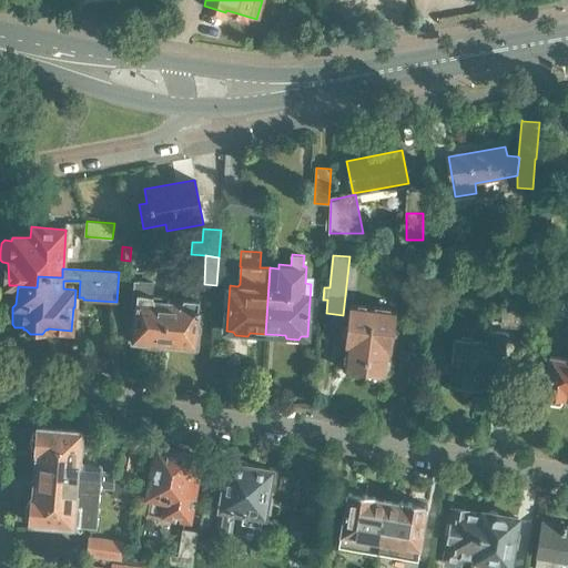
[(152,296),(153,283),(134,281),(132,306),(137,306),(135,320),(132,322),(130,342),(163,345),(168,301),(168,297),(152,296)]
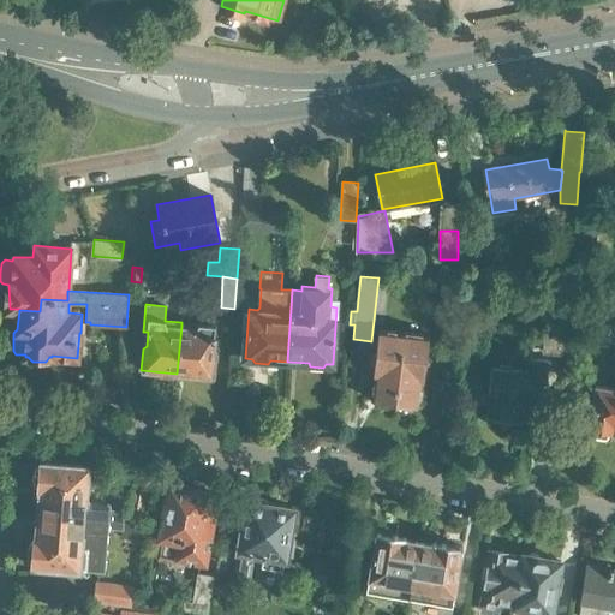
[(197,327),(181,326),(177,374),(215,377),(218,356),(214,352),(218,326),(199,323),(197,327)]
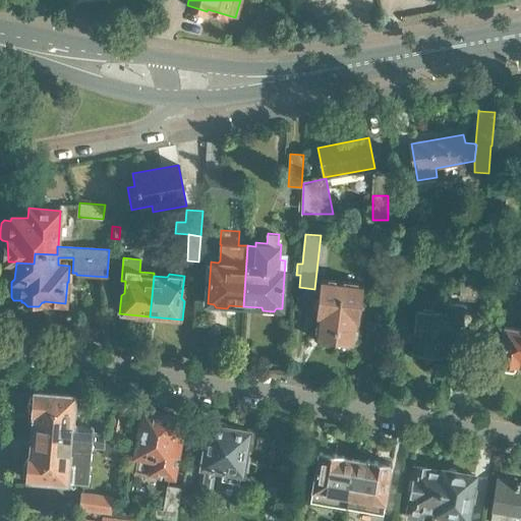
[(480,301),(481,278),(463,276),(461,298),(468,299),(467,300),(480,301)]
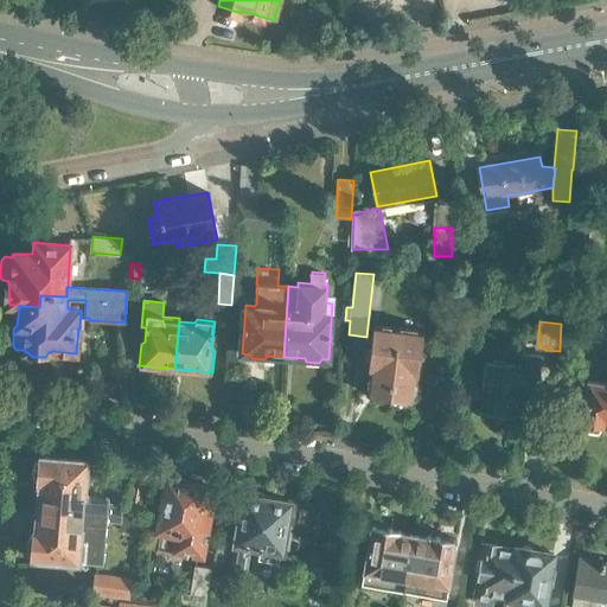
[(423,330),(375,325),(370,362),(362,360),(362,370),(371,371),(369,394),(368,393),(368,395),(415,400),(415,398),(414,398),(416,377),(417,377),(423,330)]
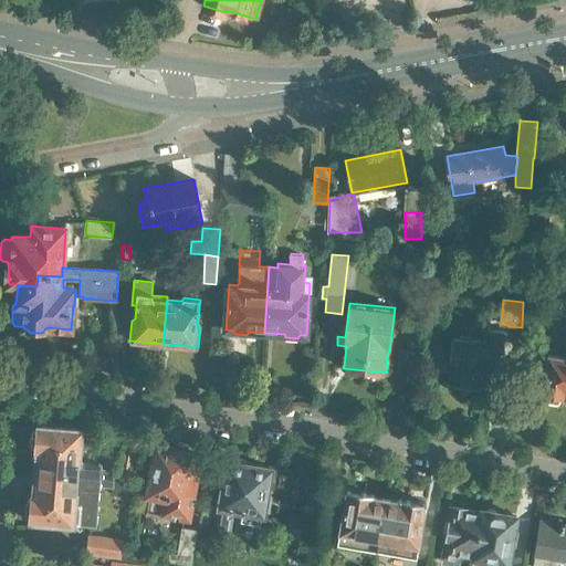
[(500,377),(504,332),(489,329),(486,342),(475,341),(474,339),(473,338),(471,338),(467,337),(465,337),(462,337),(460,337),(458,338),(454,338),(453,343),(451,343),(450,355),(452,355),(449,383),(464,384),(464,386),(467,389),(474,390),(478,388),(478,386),(493,387),(494,376),(500,377)]
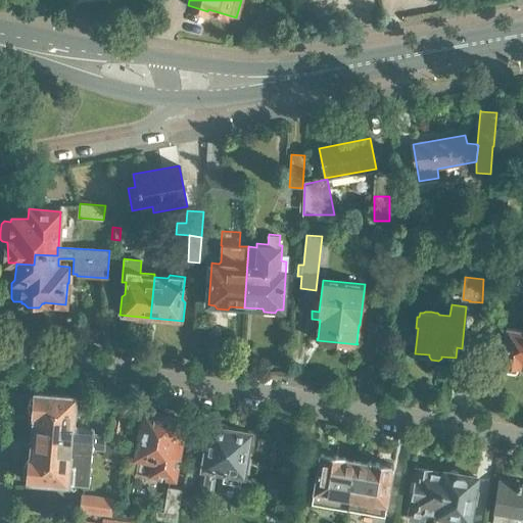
[(517,372),(518,368),(522,369),(522,331),(506,329),(501,365),(504,366),(504,370),(505,372),(514,374),(517,372)]
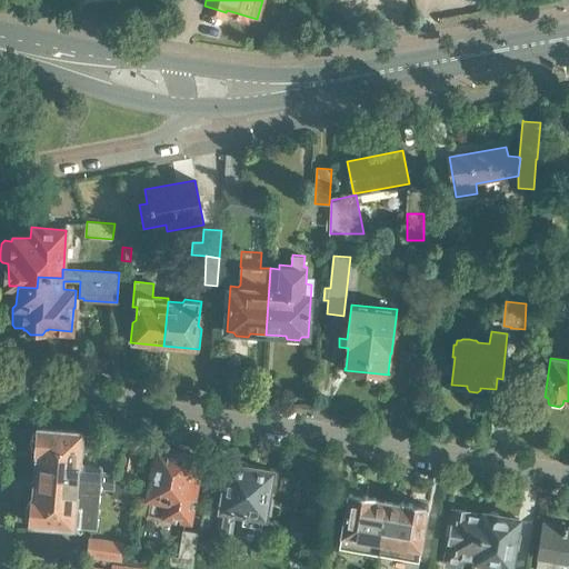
[(117,468),(103,467),(80,465),(81,452),(87,452),(89,432),(39,428),(38,429),(36,430),(33,433),(32,436),(31,437),(30,439),(30,440),(30,442),(30,445),(31,447),(31,448),(35,451),(37,453),(37,455),(35,479),(102,485),(102,482),(116,483),(117,468)]
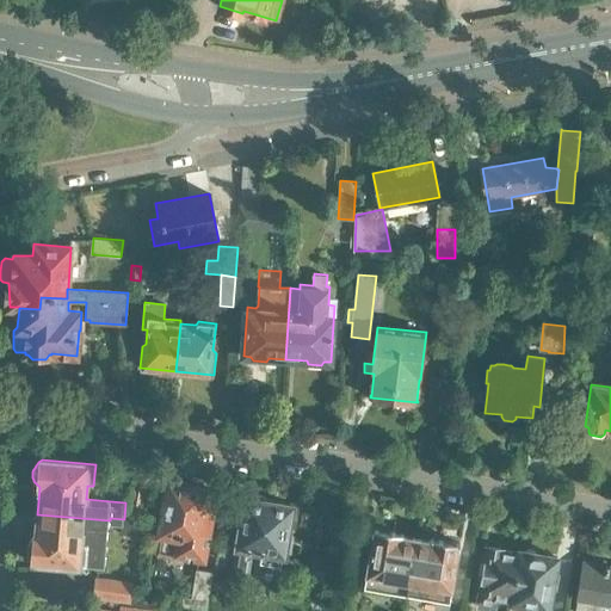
[(162,535),(160,547),(179,550),(179,554),(204,559),(213,507),(207,506),(210,489),(189,486),(185,481),(178,481),(174,483),(170,482),(164,517),(161,518),(160,526),(162,530),(161,535),(162,535)]
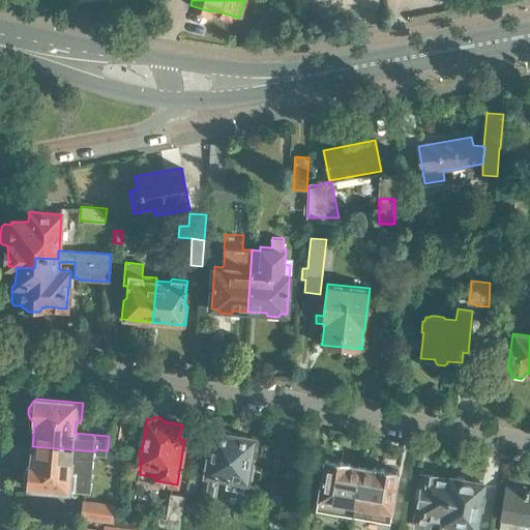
[(206,473),(206,474),(206,476),(202,499),(216,501),(221,478),(228,479),(227,489),(244,492),(245,482),(247,482),(248,478),(253,479),(255,465),(251,465),(255,439),(232,435),(232,434),(231,434),(230,430),(222,429),(217,431),(216,431),(216,432),(213,432),(208,463),(206,463),(204,472),(206,473)]
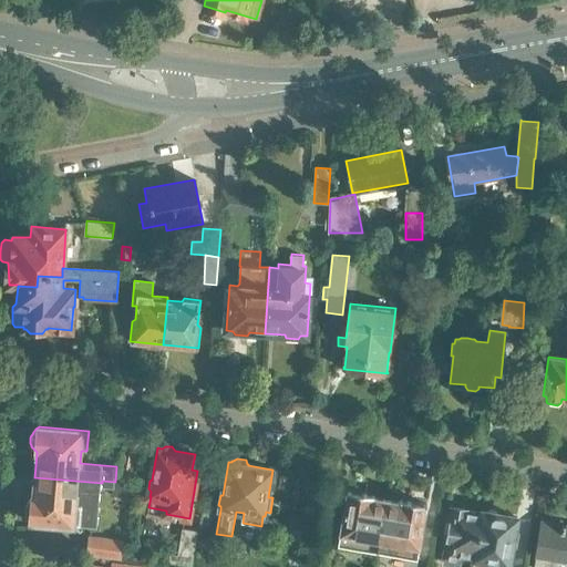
[(102,483),(34,477),(33,495),(32,497),(31,497),(30,498),(29,500),(28,501),(27,502),(26,504),(24,506),(24,508),(24,511),(24,513),(27,516),(28,518),(29,519),(30,521),(31,522),(31,523),(98,527),(101,488),(114,490),(115,482),(102,481),(102,483)]
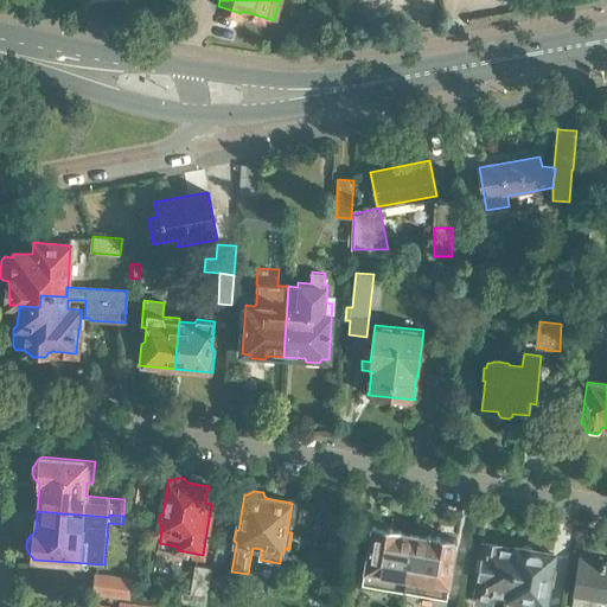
[(364,582),(406,589),(408,576),(406,576),(413,535),(401,532),(401,530),(372,525),(364,573),(366,573),(364,582)]
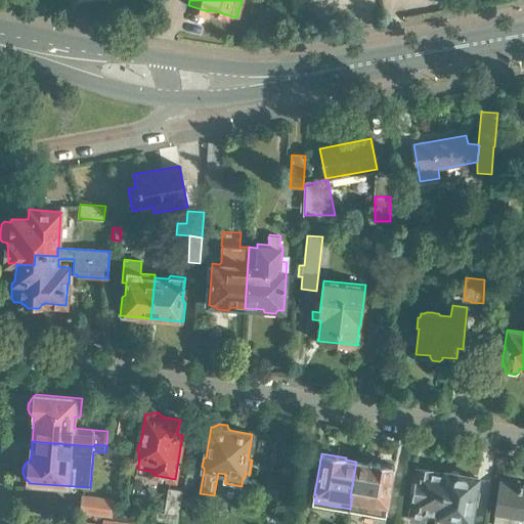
[(352,497),(350,509),(386,515),(387,507),(388,507),(395,466),(370,462),(370,464),(356,462),(350,497),(352,497)]
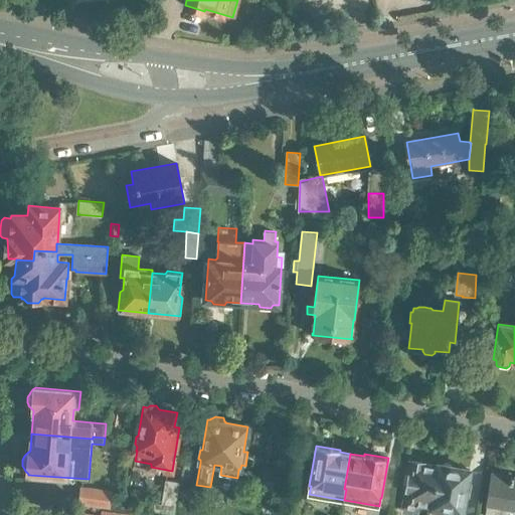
[(416,514),(418,505),(431,507),(437,469),(436,468),(434,466),(428,465),(426,467),(423,466),(423,464),(412,462),(404,511),(416,514)]
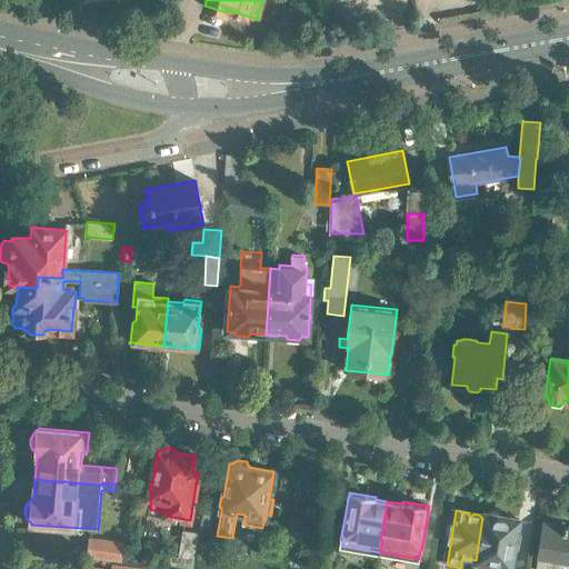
[(510,568),(519,520),(501,517),(498,513),(492,512),(489,515),(485,515),(485,518),(482,518),(476,560),(473,568),(510,568)]
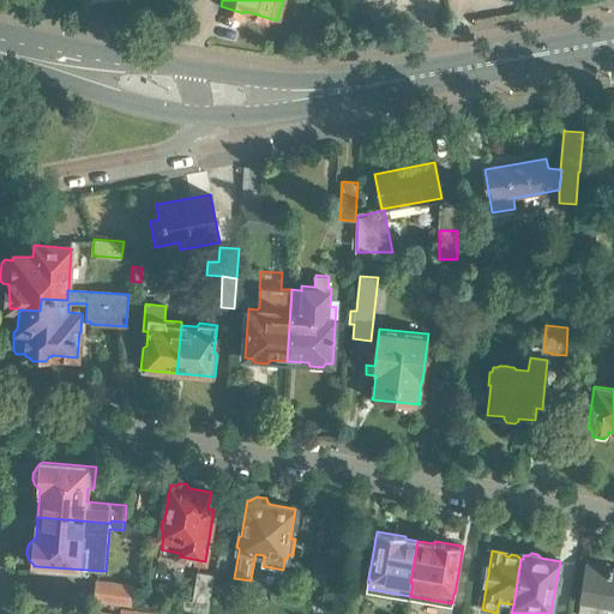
[(606,613),(608,606),(613,606),(613,570),(613,567),(611,566),(609,570),(588,566),(578,613),(606,613)]
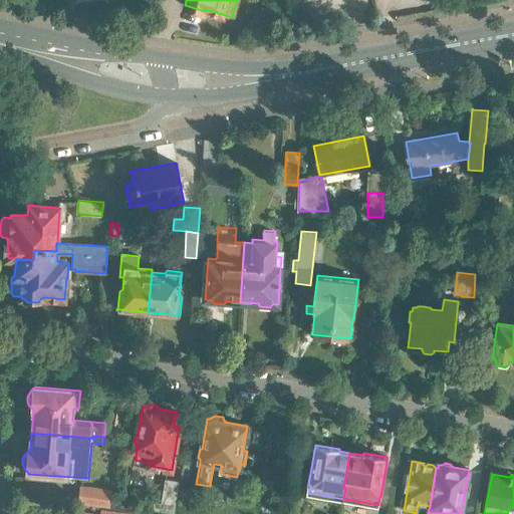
[(152,511),(170,513),(174,513),(180,482),(167,480),(163,504),(154,502),(152,511)]
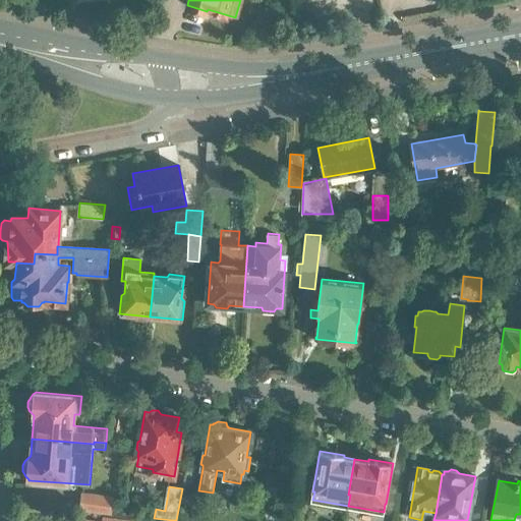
[(114,495),(81,490),(79,508),(111,513),(114,495)]
